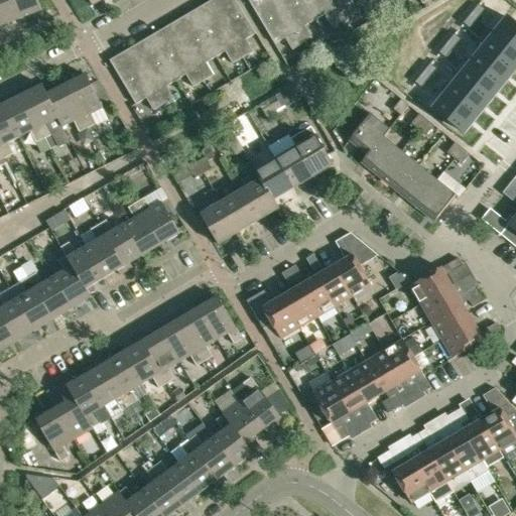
[(21,18),(13,0),(0,0),(0,24),(1,26),(21,18)]
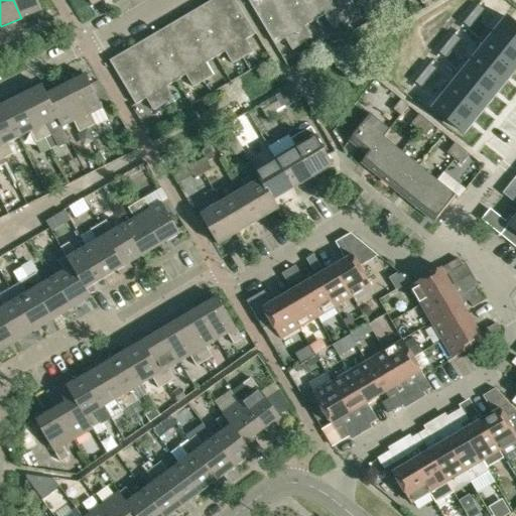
[(13,0),(21,18),(41,10),(37,0),(13,0)]
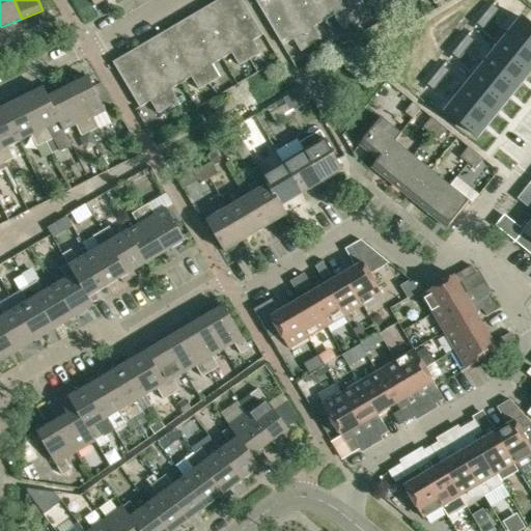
[(244,0),(220,0),(217,2),(252,59),(261,54),(255,42),(266,35),(244,0)]
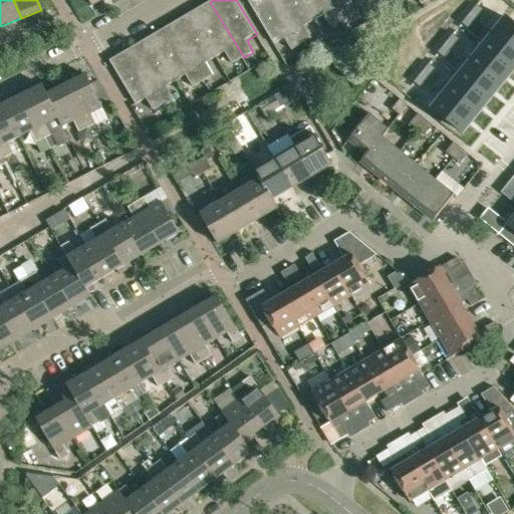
[(291,51),(301,45),(274,0),(247,0),(274,45),(284,39),(291,51)]
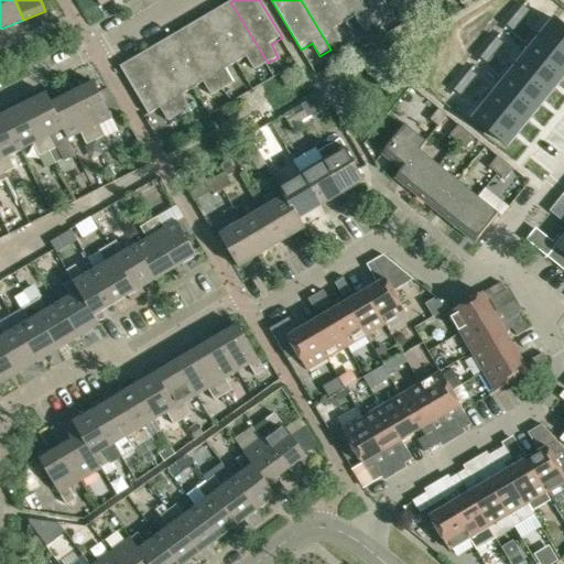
[(334,30),(345,24),(329,0),(301,0),(331,50),(342,43),(334,30)]
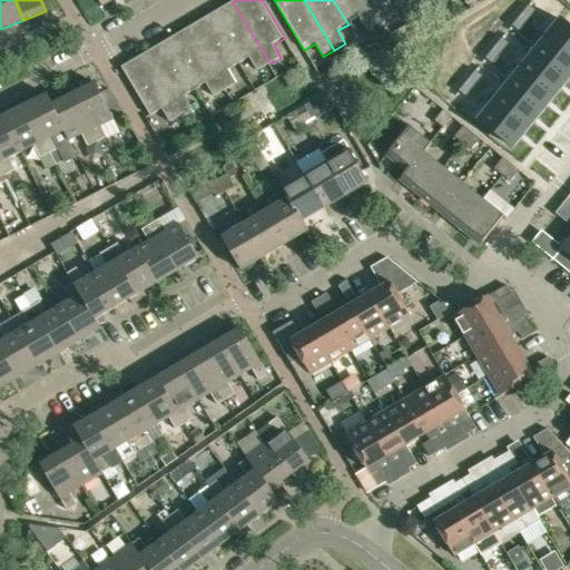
[(363,0),(333,0),(349,25),(359,18),(367,31),(379,25),(363,0)]
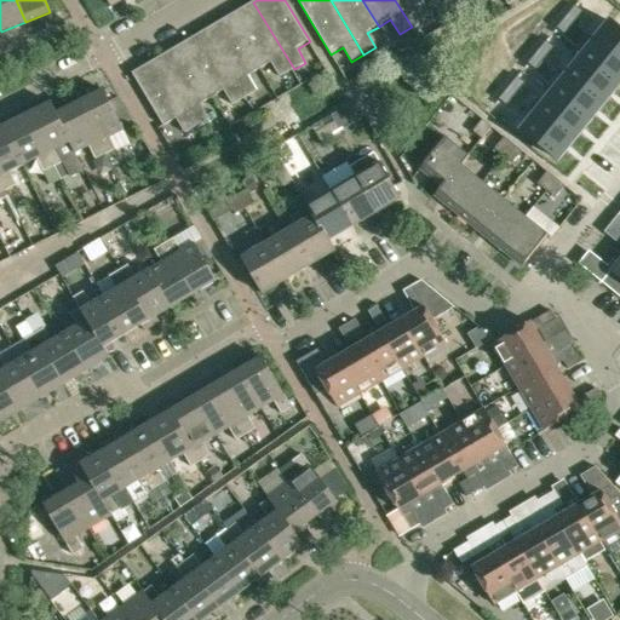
[(414,5),(423,0),(395,0),(412,27),(423,19),(414,5)]
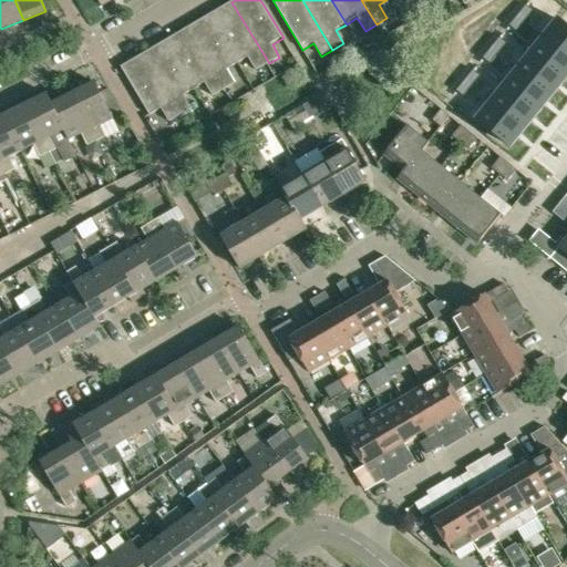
[(258,70),(269,63),(232,2),(209,16),(238,64),(250,58),(258,70)]
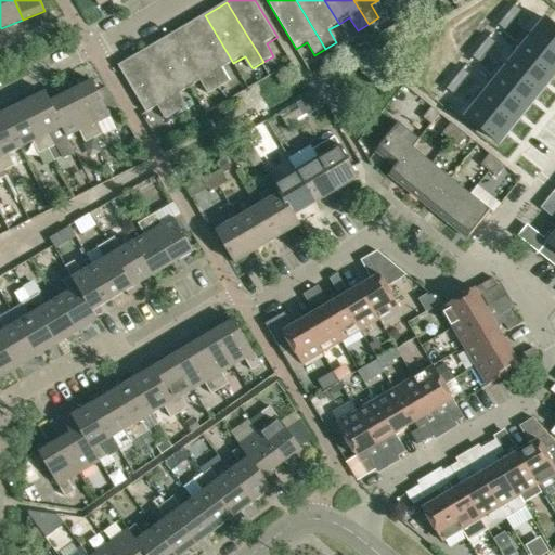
[(506,15),(513,21),(521,10),(515,5),(515,4),(506,15)]
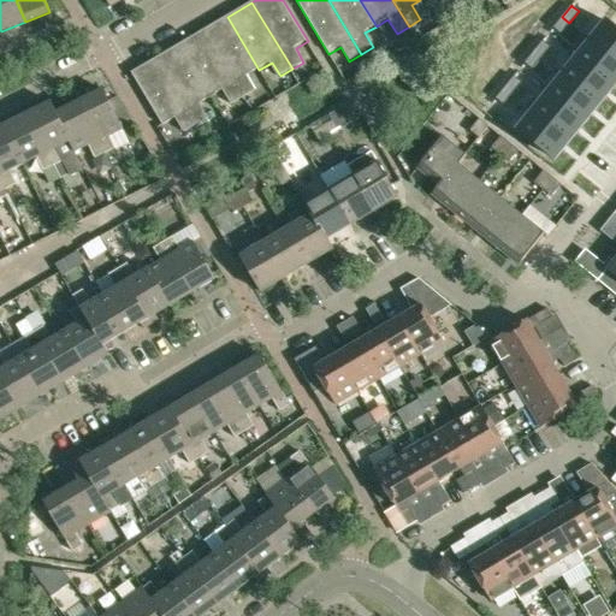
[(259,70),(227,17),(203,30),(244,99),(256,92),(248,77),(259,70)]
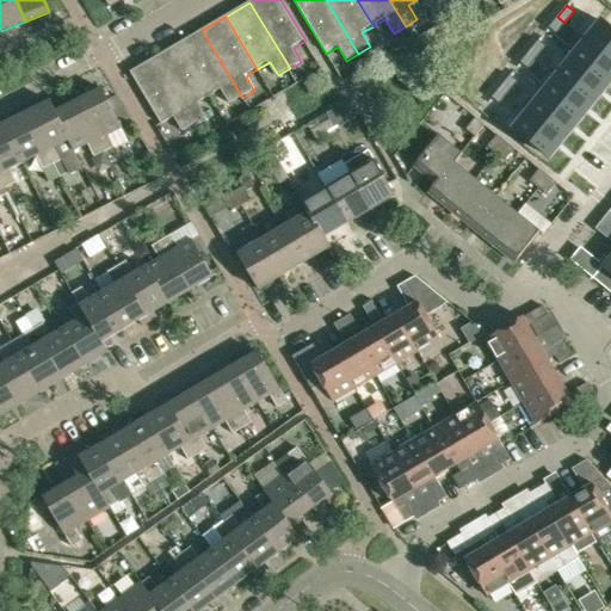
[(556,34),(565,23),(557,17),(548,28),(549,28),(556,34)]
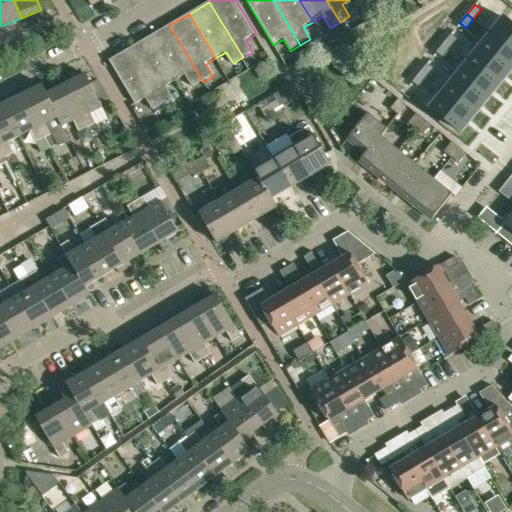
[(511,24),(504,18),(491,33),(511,50),(511,24)]
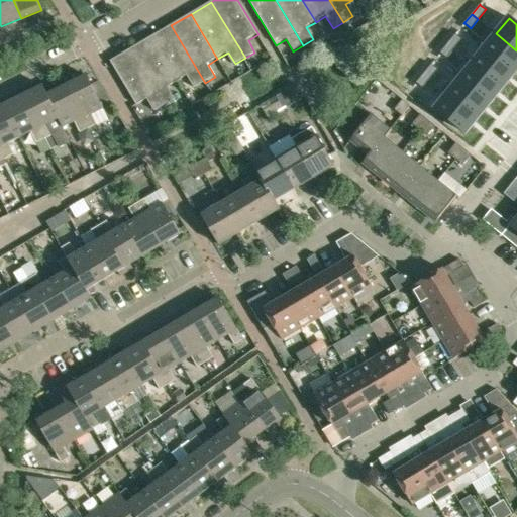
[(196,88),(205,83),(171,25),(151,37),(178,82),(189,76),(196,88)]
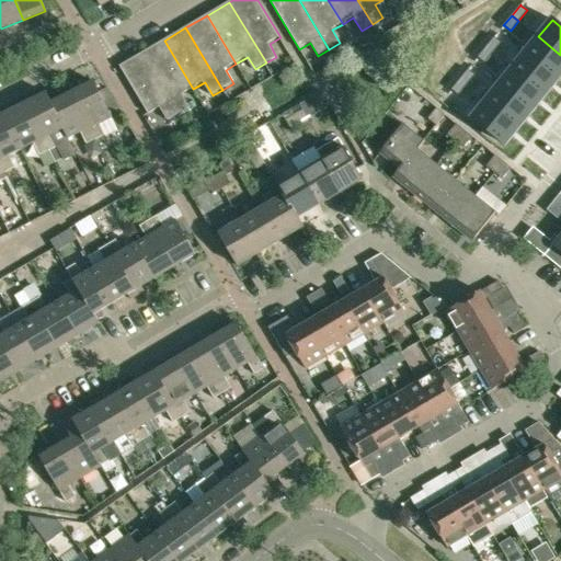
[(558,79),(560,73),(560,55),(538,36),(525,53),(558,79)]
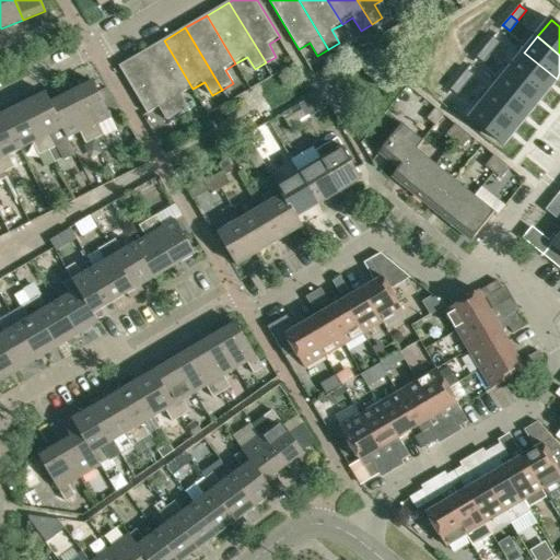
[(485,47),(491,53),(500,43),(493,37),(485,47)]
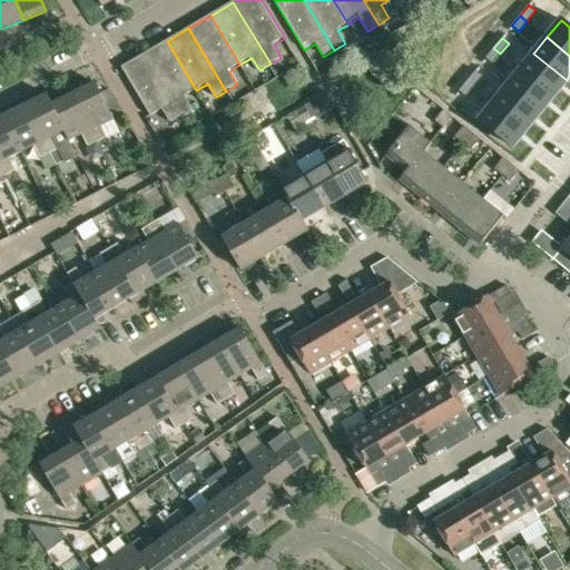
[(145,55),(183,118),(195,110),(186,97),(196,90),(167,41),(145,55)]
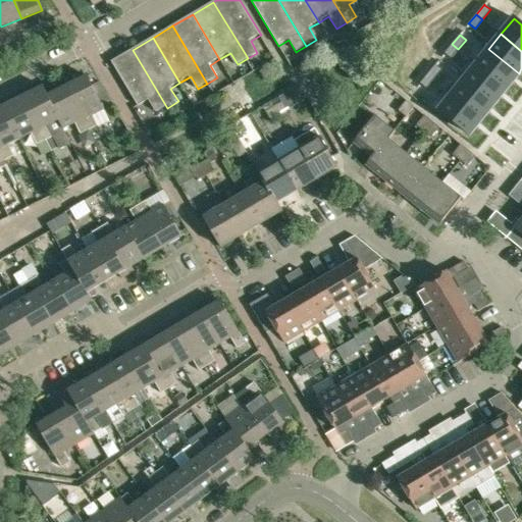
[(451,59),(458,49),(452,44),(445,53),(445,54),(451,59)]
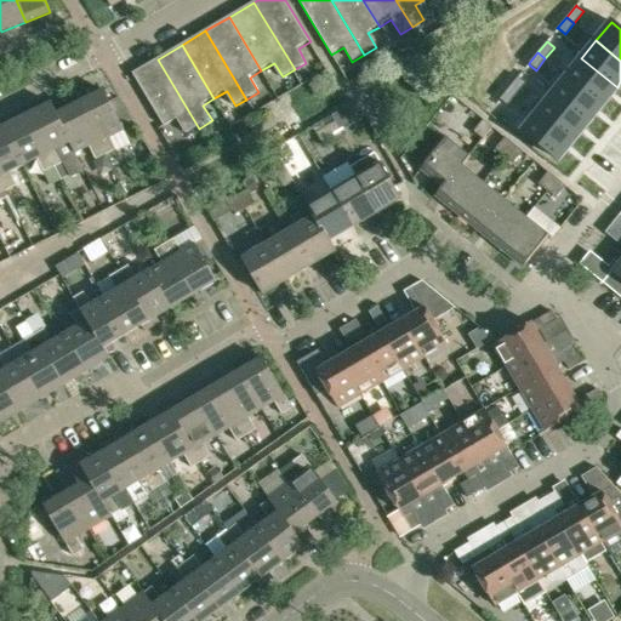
[(603,106),(617,87),(581,58),(567,77),(603,106)]
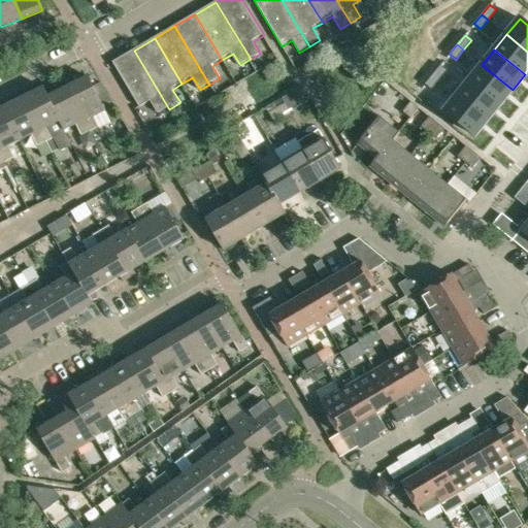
[(159,116),(169,109),(134,51),(113,63),(140,109),(152,102),(159,116)]
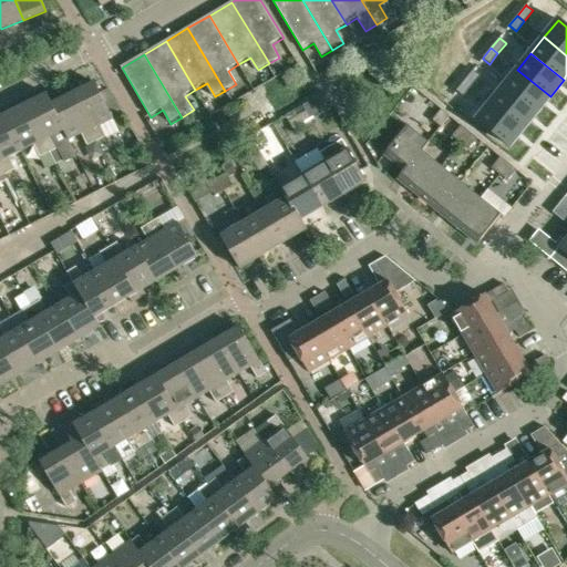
[(464,80),(471,86),(480,75),(473,71),(473,70),(464,80)]
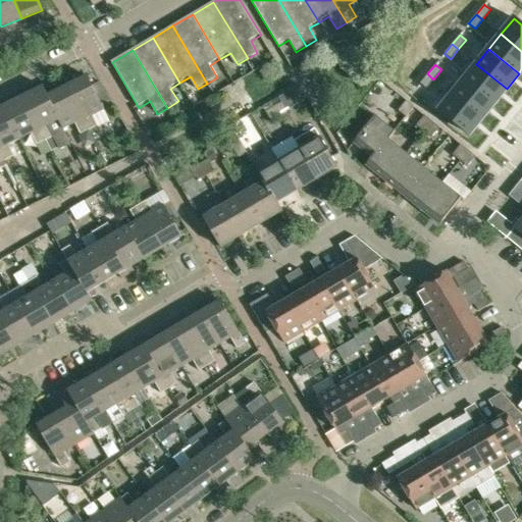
[(507,89),(476,64),(464,79),(494,103),(507,89)]
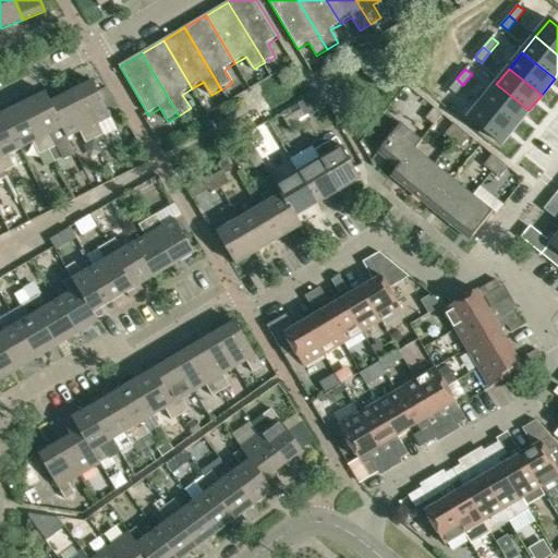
[(456,95),(463,85),(457,79),(449,89),(456,95)]
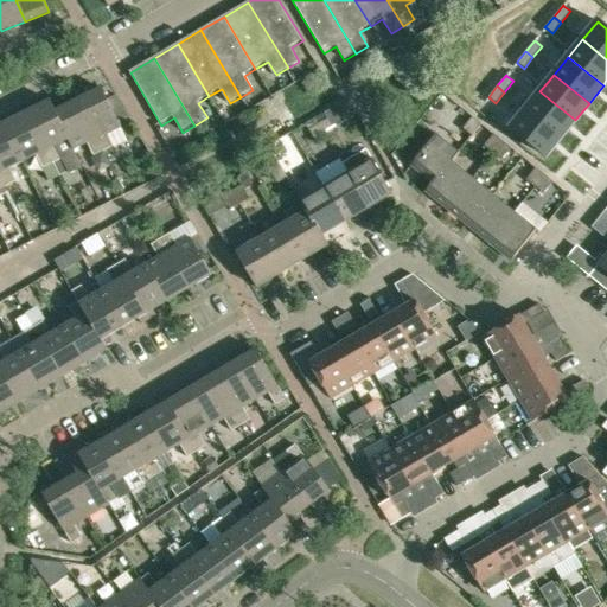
[(102,88),(78,100),(103,151),(113,146),(107,133),(120,126),(102,88)]
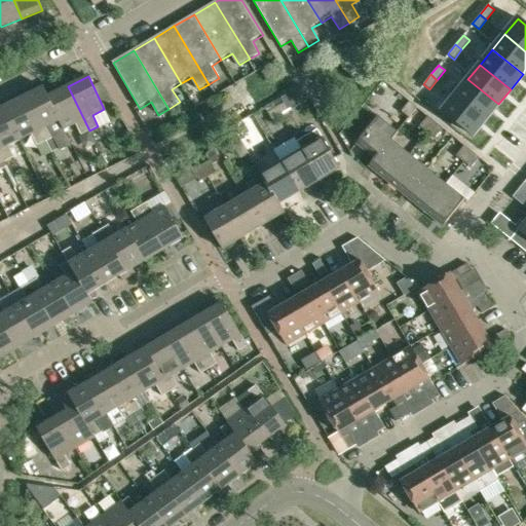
[(467,79),(455,95),(486,119),(498,104),(467,79)]
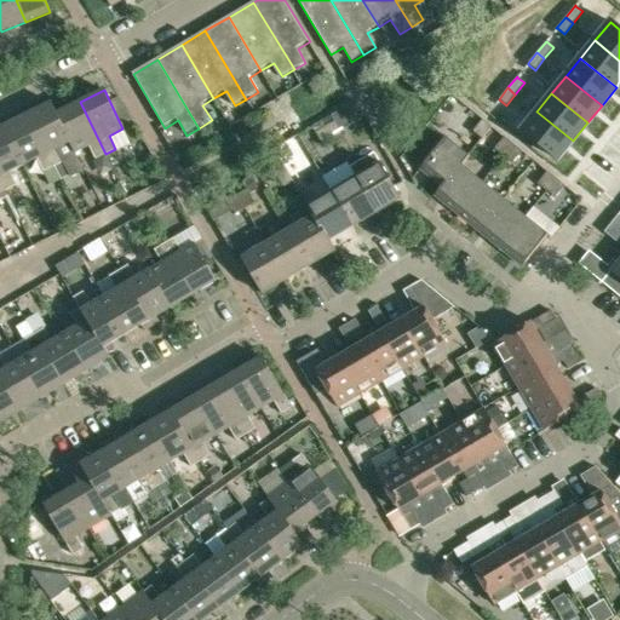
[(354,124),(365,116),(355,101),(343,107),(354,124)]
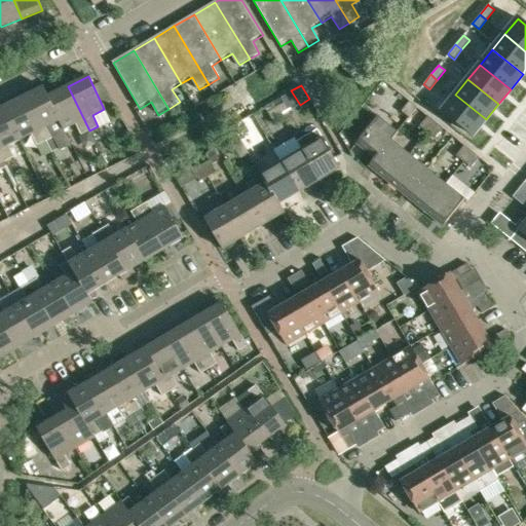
[(81,135),(89,130),(68,86),(48,96),(59,120),(63,129),(75,123),(81,135)]
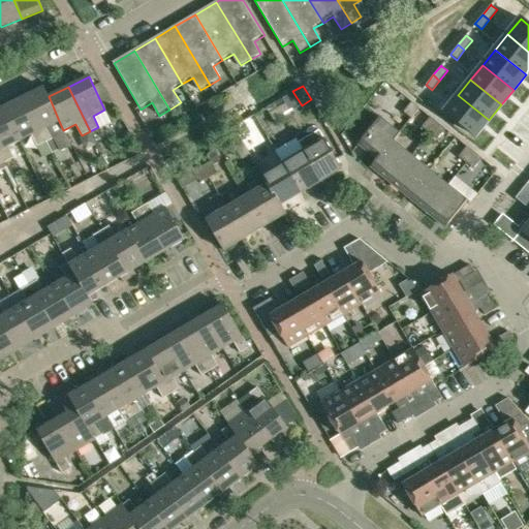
[(59,121),(49,96),(43,88),(24,98),(45,143),(47,145),(51,154),(60,150),(49,127),(59,121)]
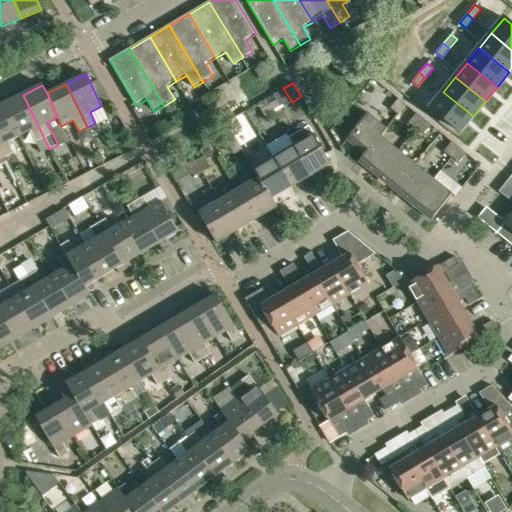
[(473,116),(443,92),(431,108),(460,132),(473,116)]
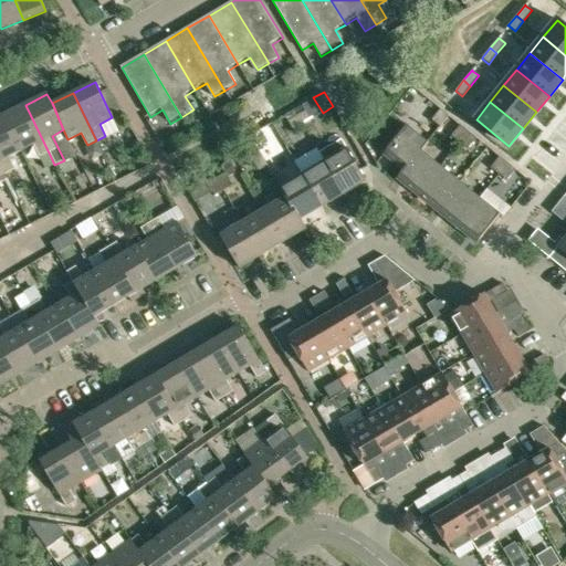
[(25,105),(3,115),(21,150),(33,145),(41,159),(50,155),(49,153),(25,105)]
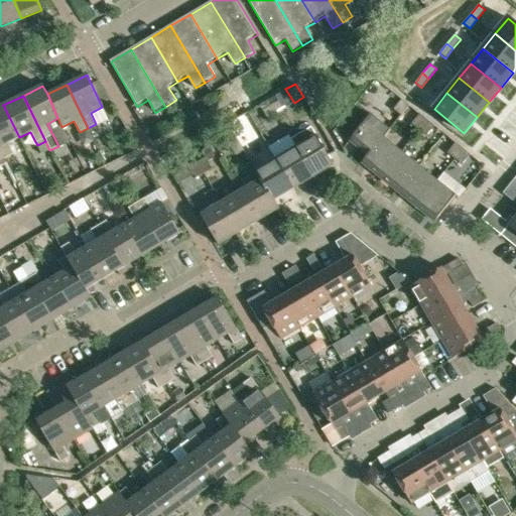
[(400,116),(407,107),(401,102),(393,110),(400,116)]
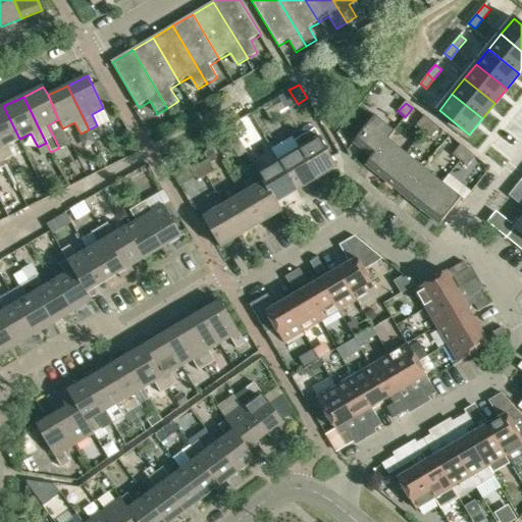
[(281,104),(275,108),(280,117),(288,114),(281,104)]
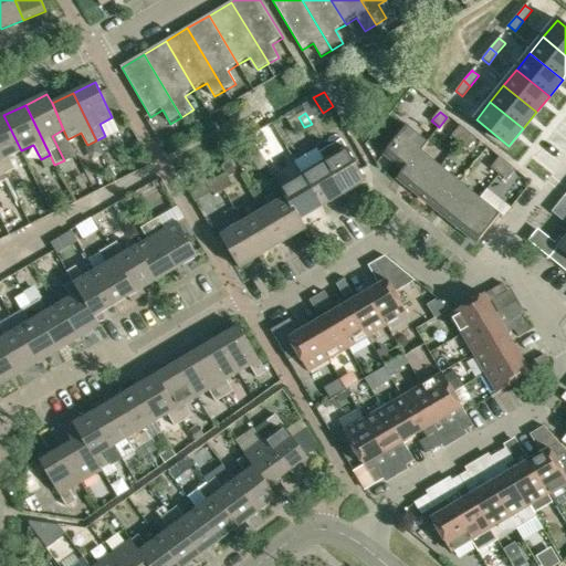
[(9,157),(21,150),(3,115),(0,116),(0,161),(6,174),(14,169),(9,157)]
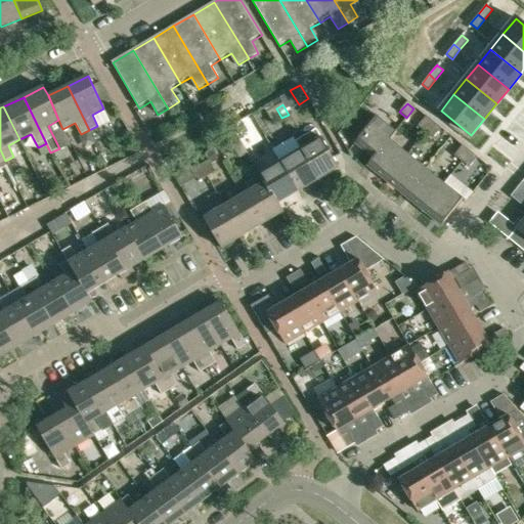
[(275,122),(281,118),(276,108),(270,113),(275,122)]
